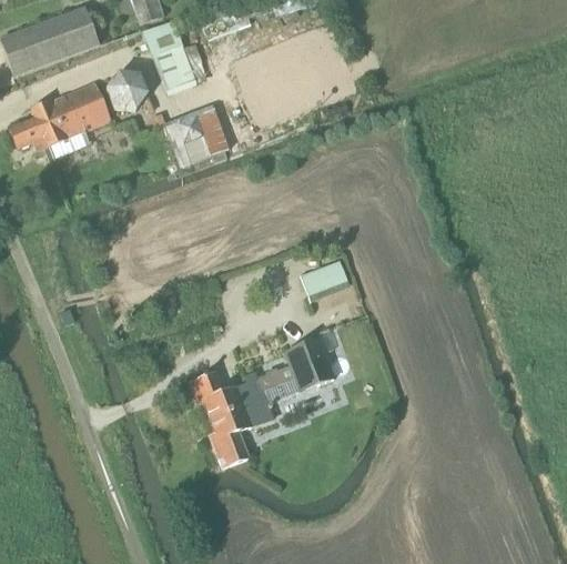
[(164,16),(159,0),(133,0),(141,23),(164,16)]
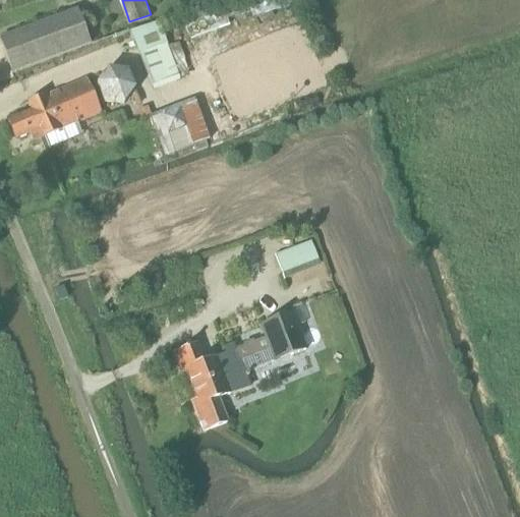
[(46,18),(58,52),(91,41),(78,6),(46,18)]
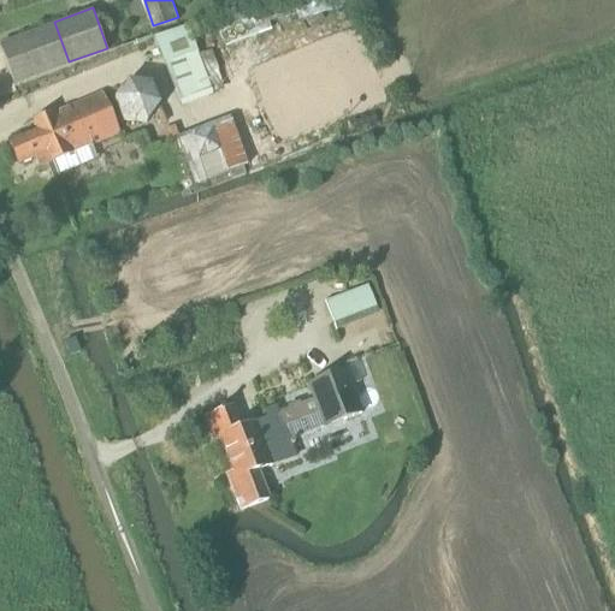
[(69,61),(54,22),(1,41),(15,82),(69,61)]
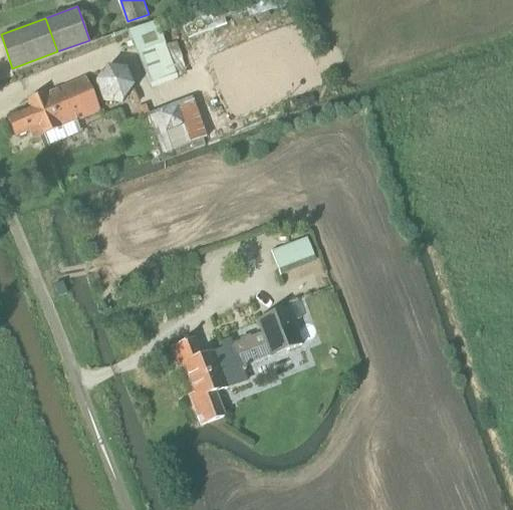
[(139,52),(164,42),(166,42),(159,21),(131,31),(139,52)]
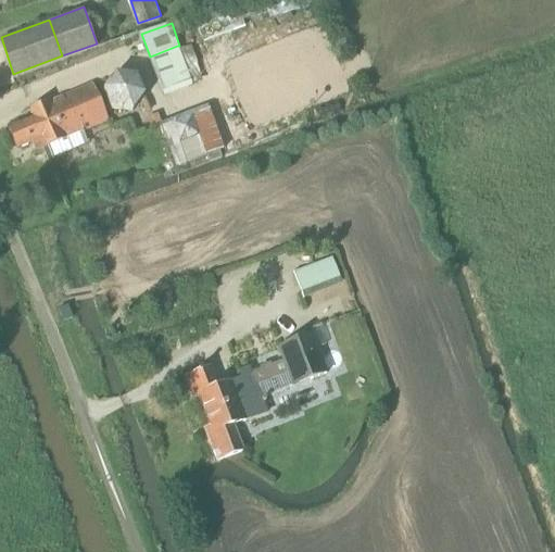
[(177,46),(150,57),(163,93),(190,84),(177,46)]
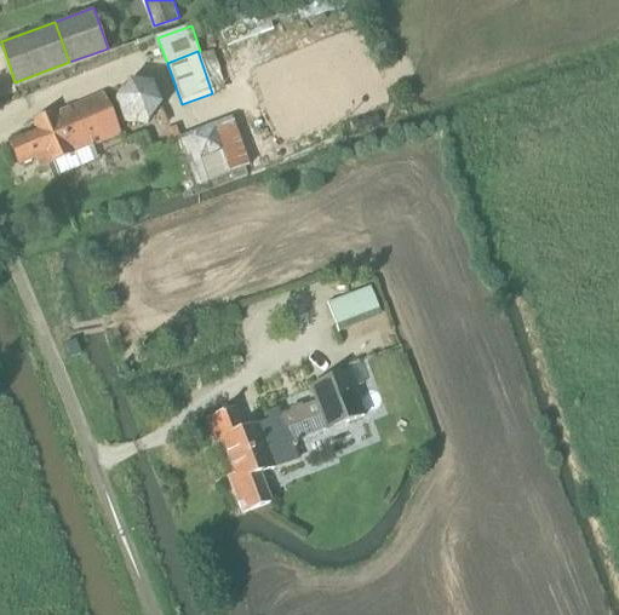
[(147,120),(161,102),(152,81),(130,78),(116,96),(125,118),(147,120)]
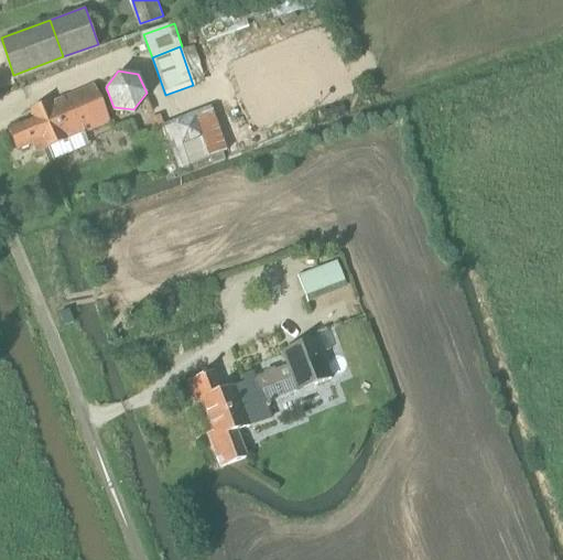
[(95,81),(31,107),(34,116),(9,126),(18,147),(43,137),(46,144),(110,118),(95,81)]
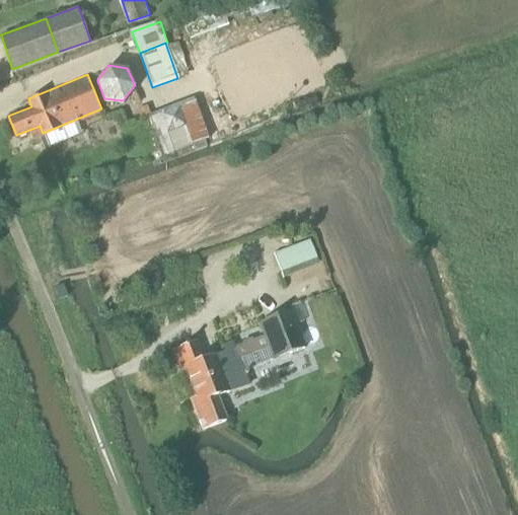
[(176,105),(151,116),(166,152),(209,134),(193,94),(175,101),(176,105)]
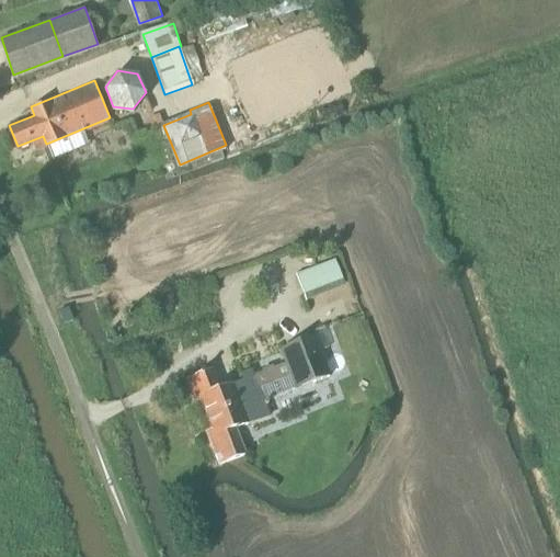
[(335,257),(296,272),(307,298),(346,283),(335,257)]
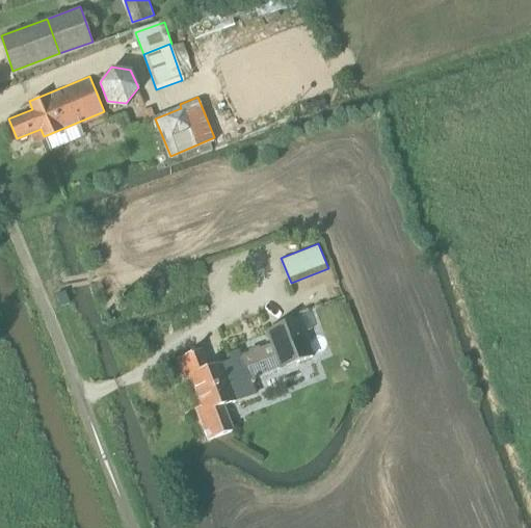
[(299,317),(267,330),(272,342),(241,353),(239,347),(229,351),(231,359),(209,367),(202,348),(194,351),(193,349),(188,351),(189,353),(178,358),(185,377),(190,375),(202,405),(196,407),(208,438),(233,428),(223,403),(257,391),(246,364),(276,352),(282,366),(314,353),(299,317)]
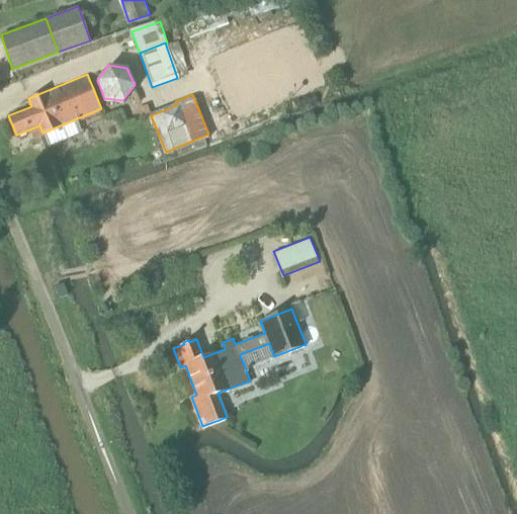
All buildings are outlined.
